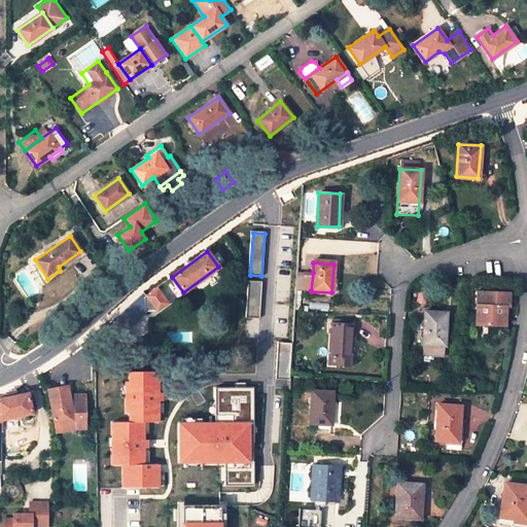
[(311,290),(313,273),(301,273),(300,289),(311,290)]
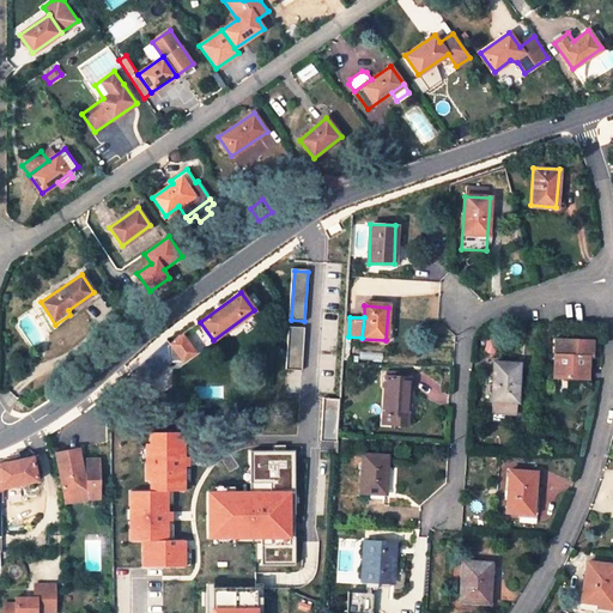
[(304,329),(291,328),(289,369),(302,370),(304,329)]
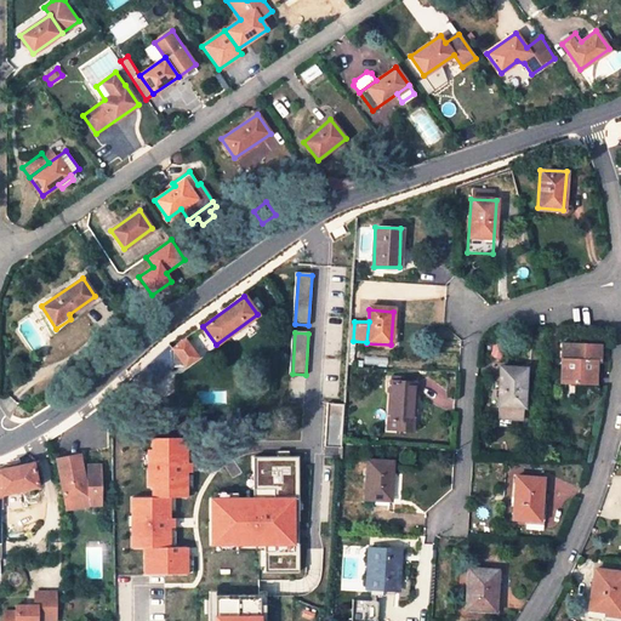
[(198,357),(186,340),(172,349),(184,366),(198,357)]
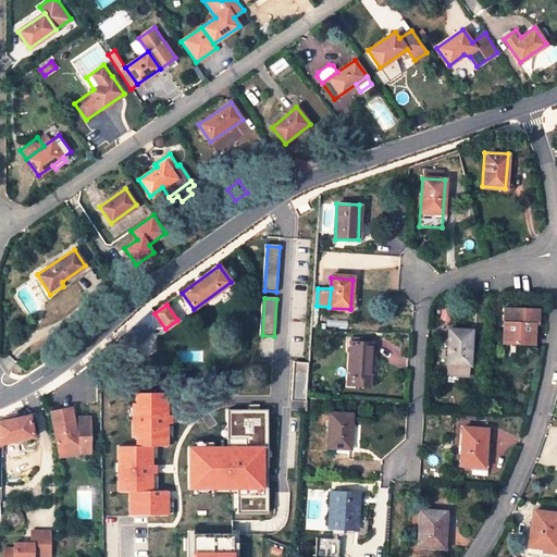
[(537,324),(539,311),(511,309),(510,322),(505,321),(504,342),(533,344),(534,324),(537,324)]
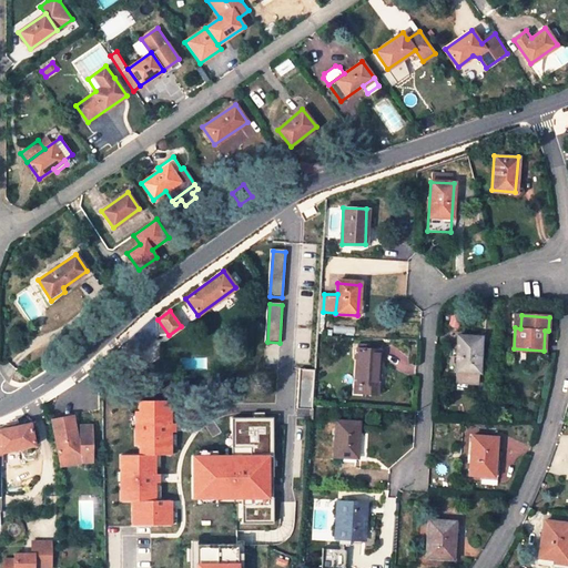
[(480,334),(457,332),(455,366),(457,367),(457,379),(476,379),(477,368),(478,368),(480,334)]
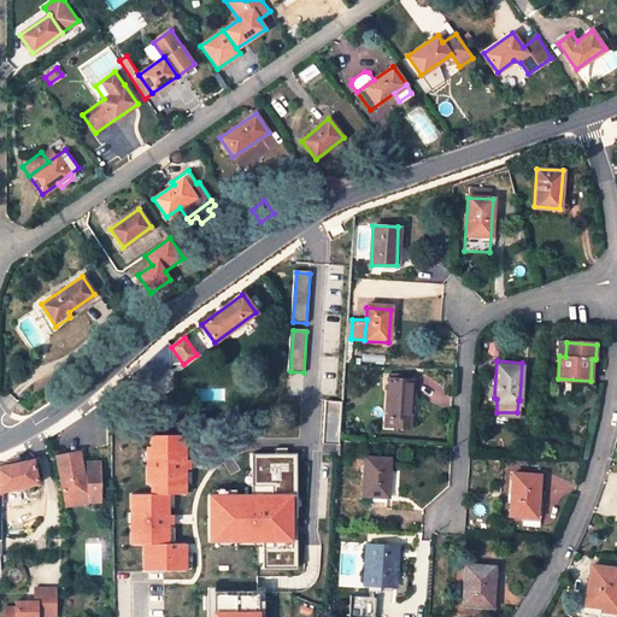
[(413,381),(388,378),(386,415),(382,415),(382,428),(393,428),(394,425),(410,427),(413,381)]
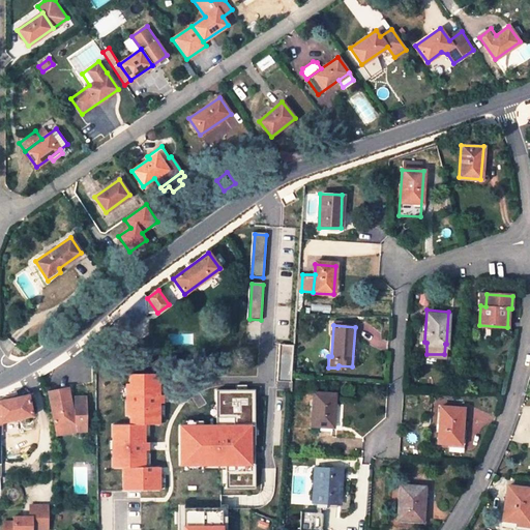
[(294,345),(280,344),(277,381),(291,382),(294,345)]
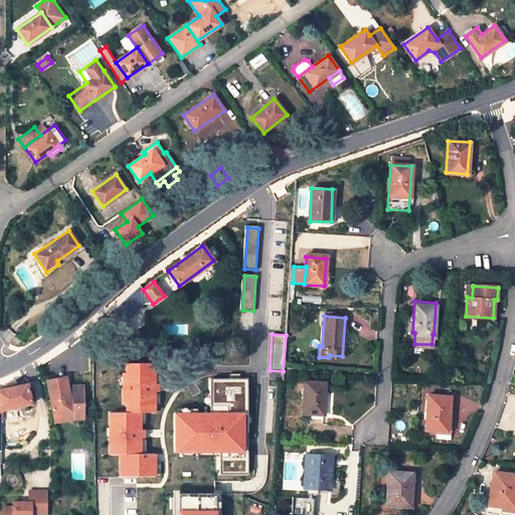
[(154,457),(140,457),(139,410),(154,410),(153,375),(150,375),(150,365),(127,366),(127,376),(124,376),(125,402),(126,402),(127,417),(110,417),(112,454),(122,454),(123,474),(154,473),(154,457)]
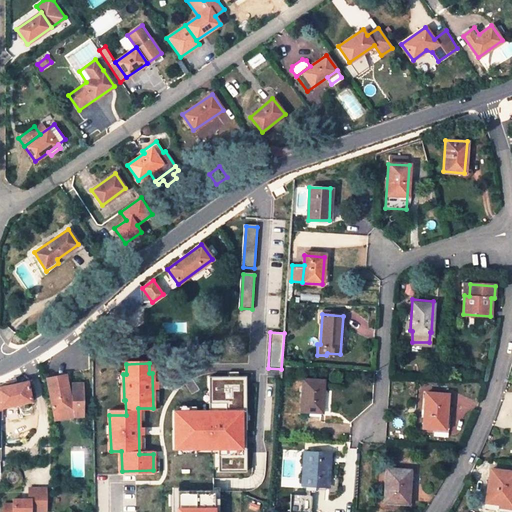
[(66,375),(47,379),(55,415),(74,411),(85,411),(84,385),(74,385),(74,392),(70,394),(66,375)]
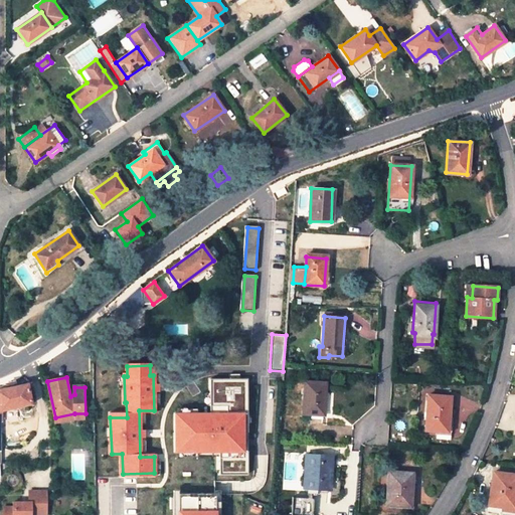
[(243,416),(248,416),(247,379),(211,379),(212,416),(243,416)]
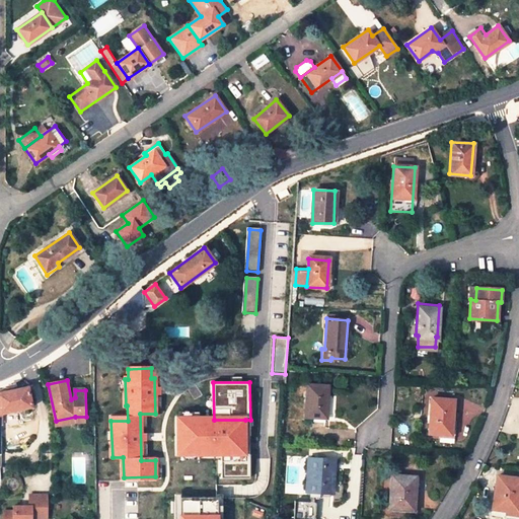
[(314,413),(326,414),(327,385),(307,384),(305,417),(314,417),(314,413)]
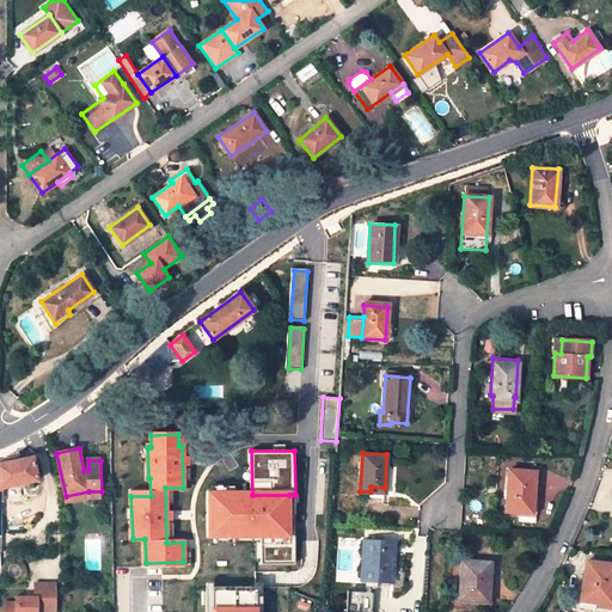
[(0,489),(36,482),(31,457),(18,459),(17,454),(6,457),(7,461),(0,463),(0,489)]
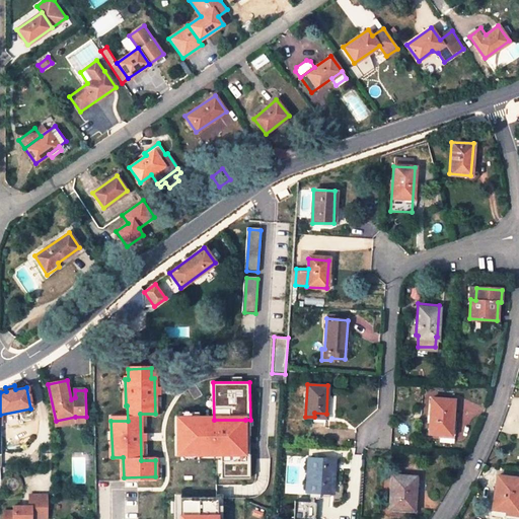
[(451,433),(454,398),(432,396),(429,432),(451,433)]
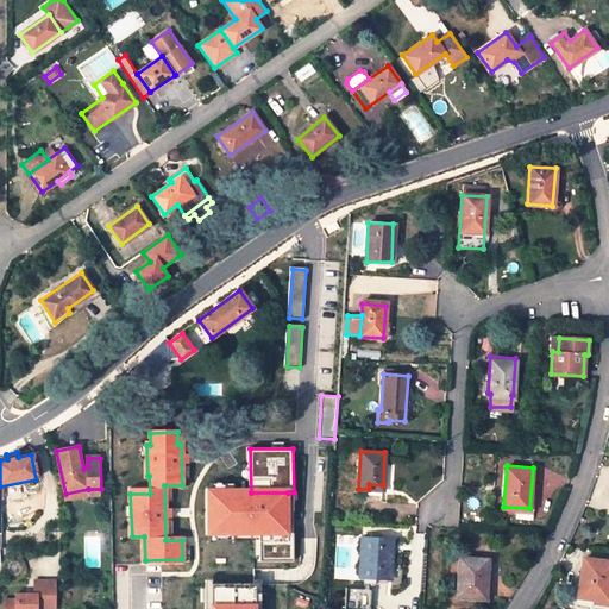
[(66,494),(67,500),(89,495),(101,496),(101,489),(88,489),(66,494)]
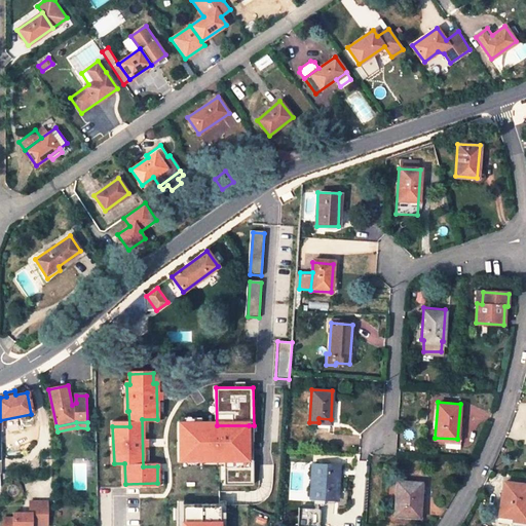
[(250,458),(249,425),(217,425),(184,426),(184,459),(222,458),(250,458)]
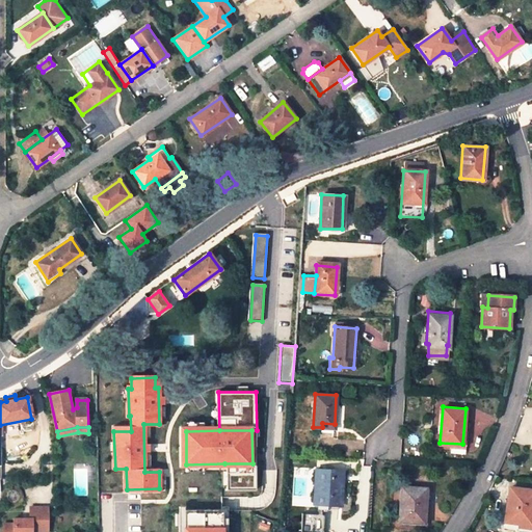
[(257,489),(257,463),(253,463),(224,463),(224,489),(257,489)]
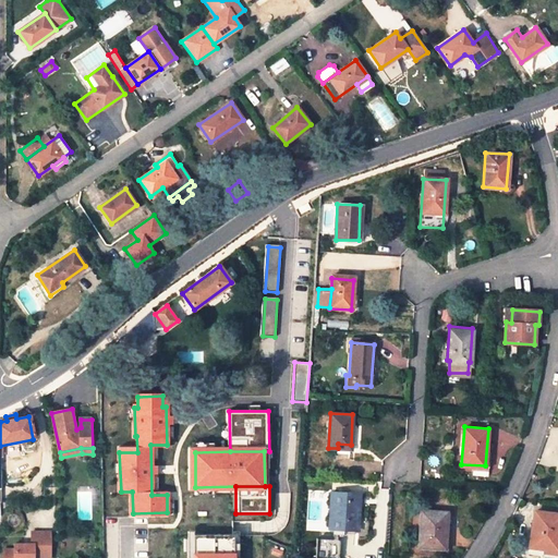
[(360,494),(331,493),(329,529),(355,530),(356,504),(360,504),(360,494)]
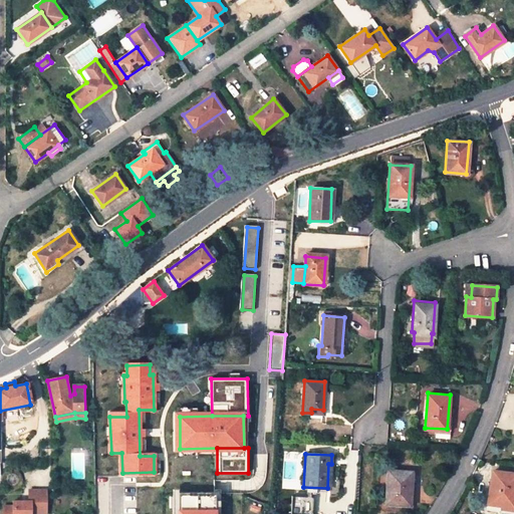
[(412,471),(388,470),(386,503),(407,504),(408,488),(411,488),(412,471)]
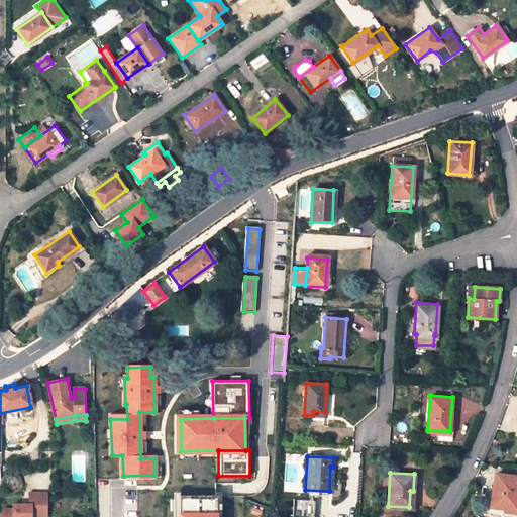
[(516,507),(516,476),(495,473),(491,505),(516,509),(516,507)]
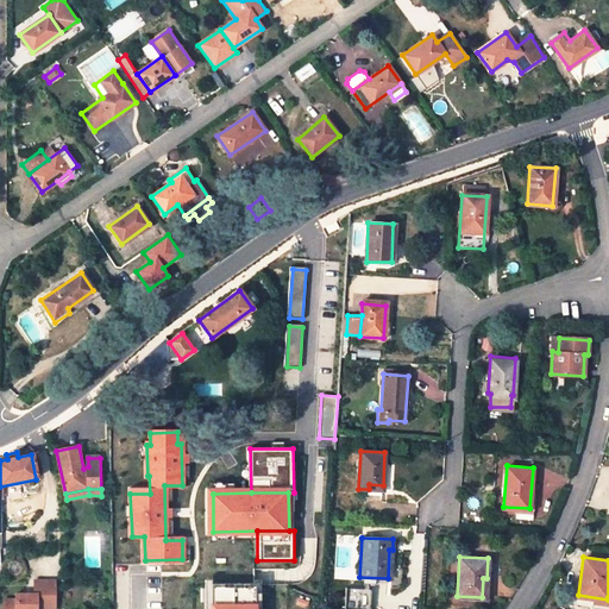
[(55,608),(56,581),(35,581),(35,595),(29,595),(29,597),(23,597),(23,594),(16,594),(16,600),(4,600),(2,608),(55,608)]
